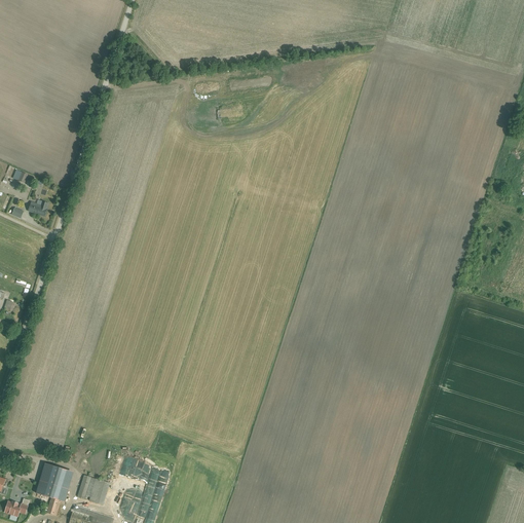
[(42,213),(46,200),(37,197),(35,201),(30,199),(27,208),(42,213)]
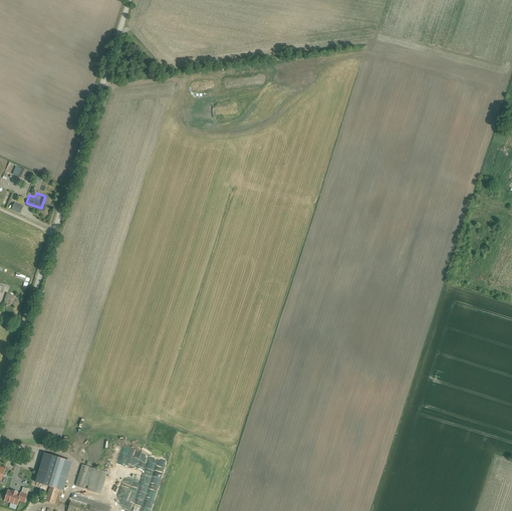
[(5,290),(2,298),(8,300),(11,293),(5,290)]
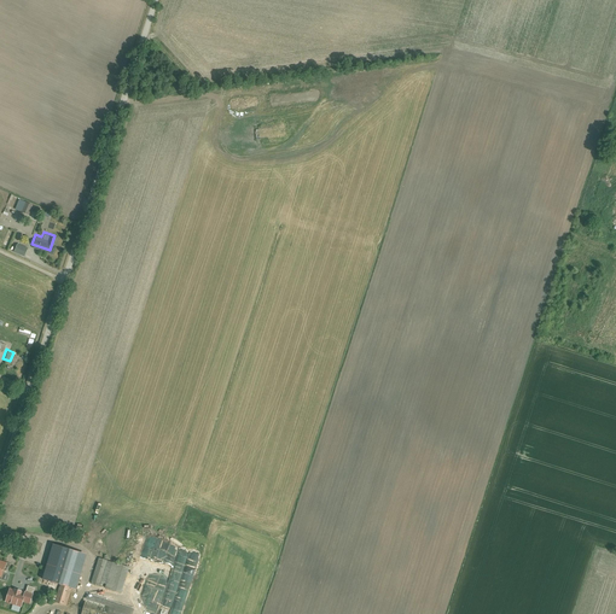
[(96,556),(88,583),(118,591),(126,565),(96,556)]
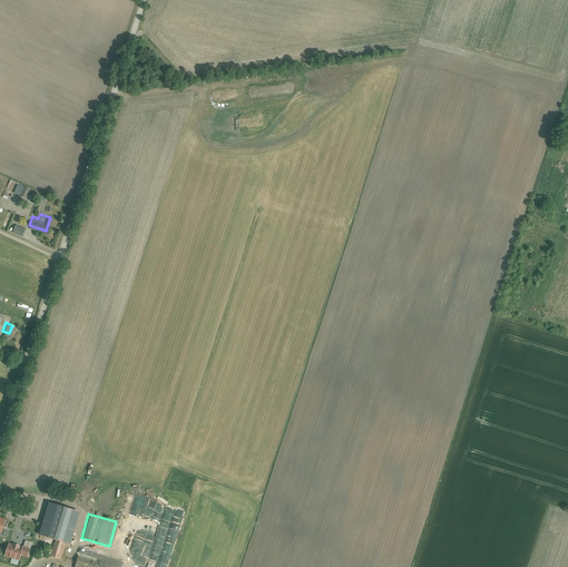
[(22,538),(20,546),(7,541),(2,553),(17,558),(19,553),(26,555),(30,540),(22,538)]
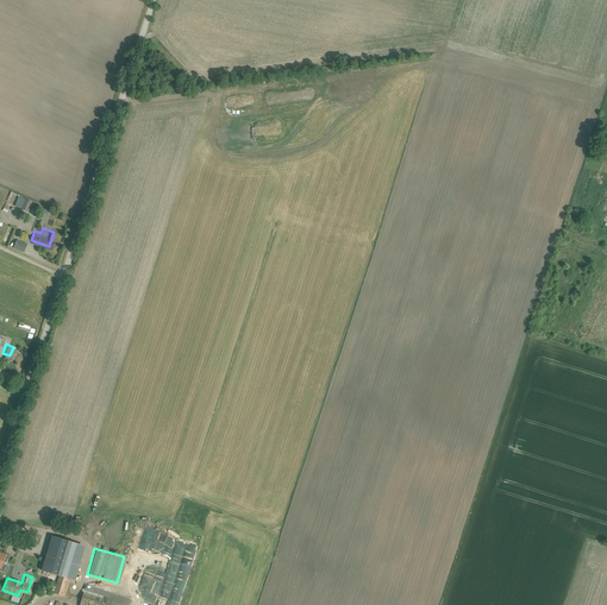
[(56,574),(51,591),(63,596),(69,578),(56,574)]
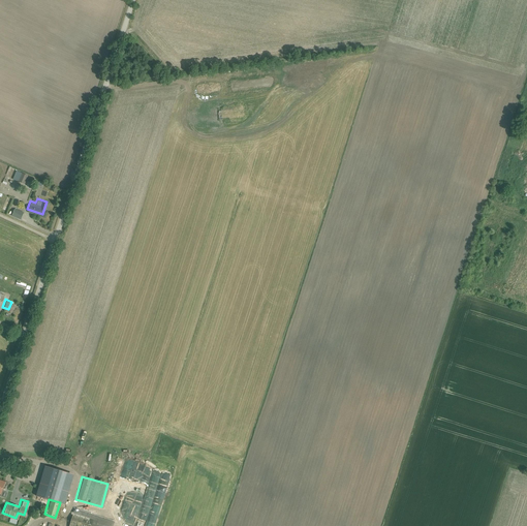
[(71,506),(65,525),(111,525),(113,520),(71,506)]
